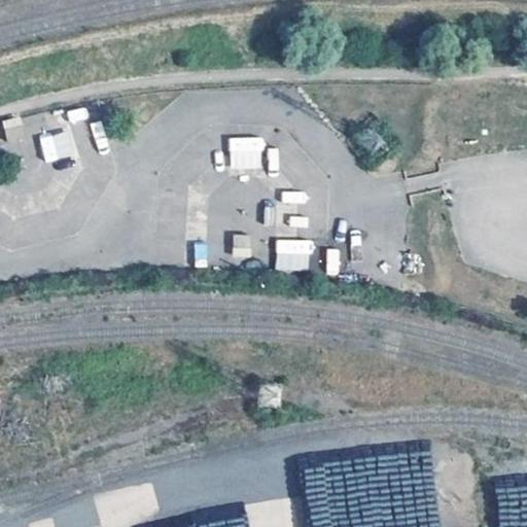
[(231,170),(265,168),(262,136),(229,138),(231,170)]
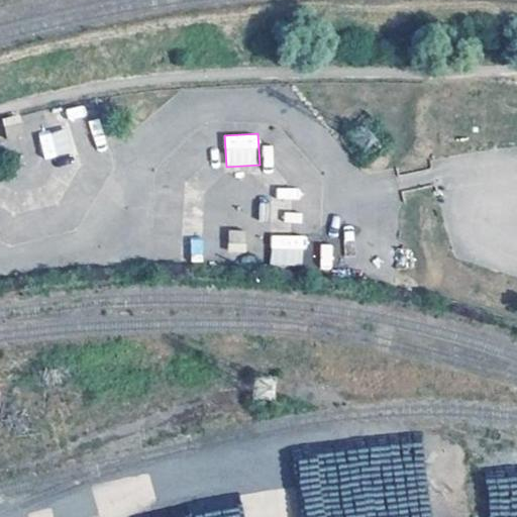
[(244,252),(244,230),(228,230),(228,252),(244,252)]
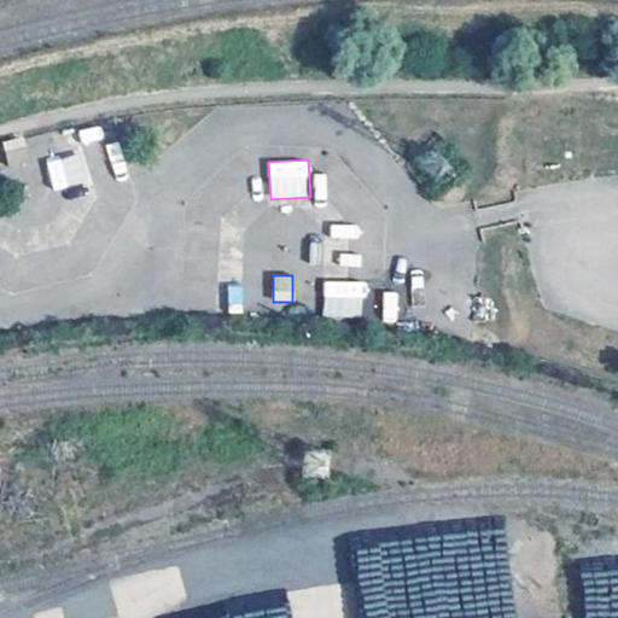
[(363,318),(363,280),(324,280),(324,318),(363,318)]
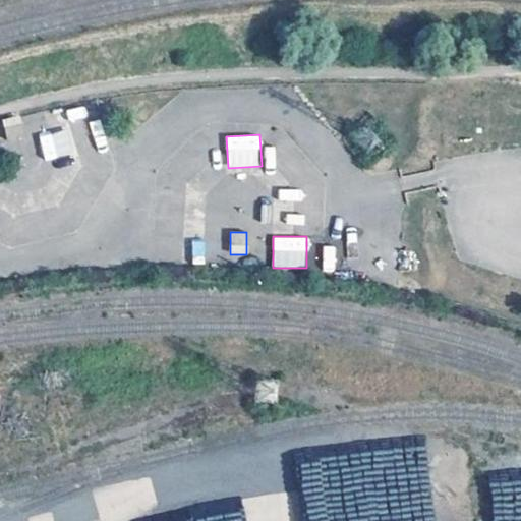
[(302,463),(307,520),(437,520),(430,451),(302,463)]
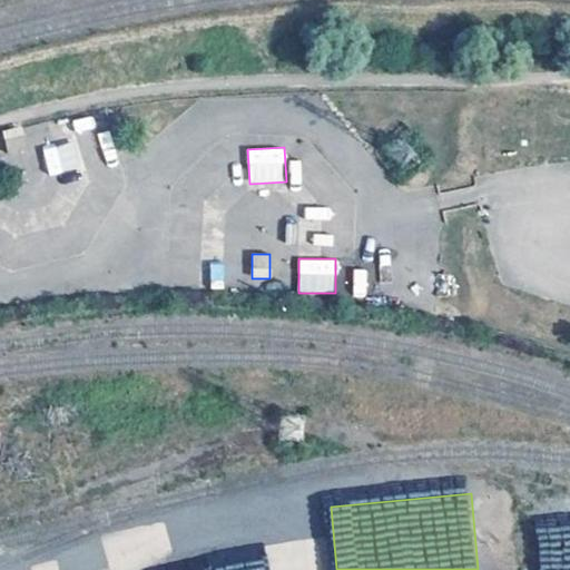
[(272,569),(269,560),(210,569),(272,569)]
